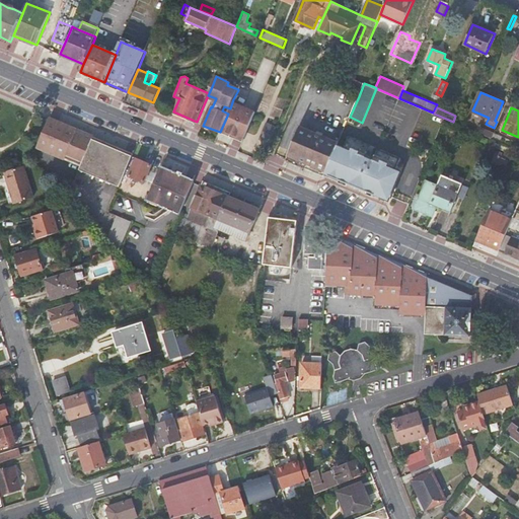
[(244,120),(228,114),(220,132),(236,139),(244,120)]
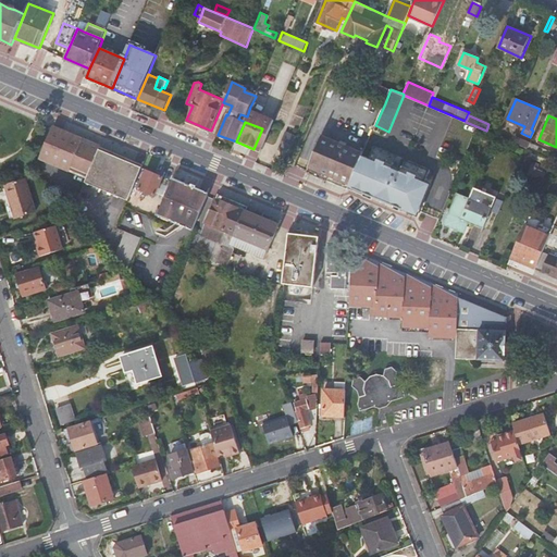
[(40,157),(87,177),(100,147),(53,127),(40,157)]
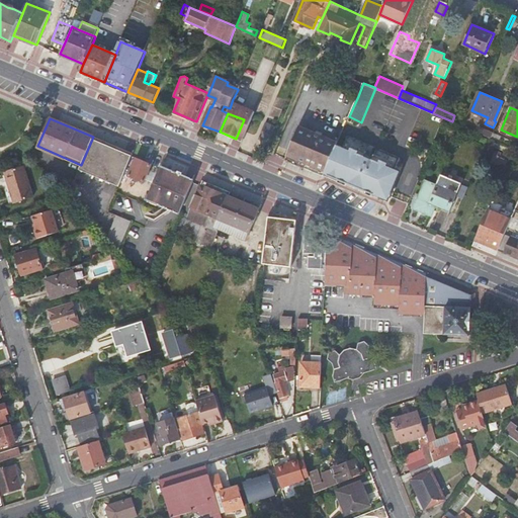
[(259,138),(269,142),(276,126),(266,121),(259,138)]
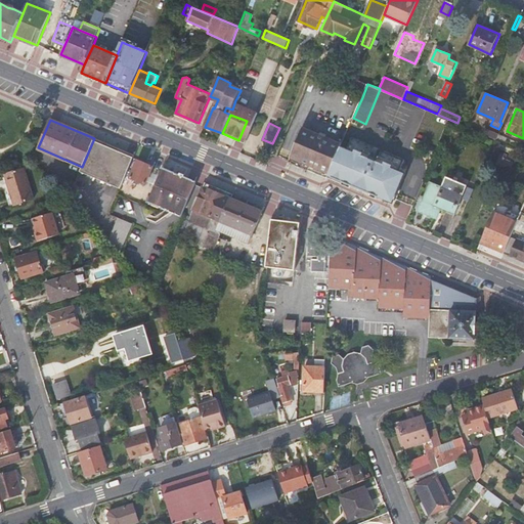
[(289,162),(329,178),(330,176),(338,157),(342,146),(343,143),(304,127),(289,162)]
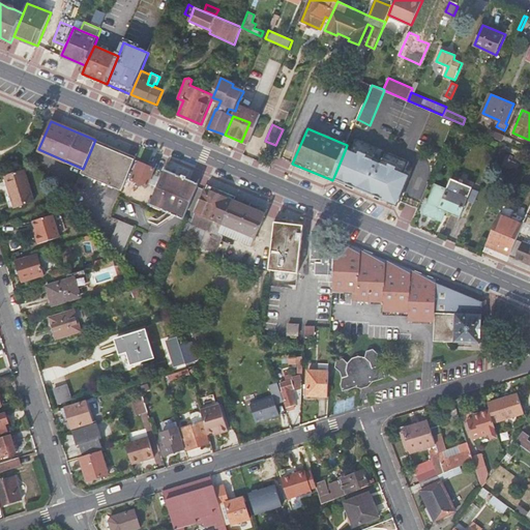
[(491,137),(502,141),(505,136),(493,130),(491,137)]
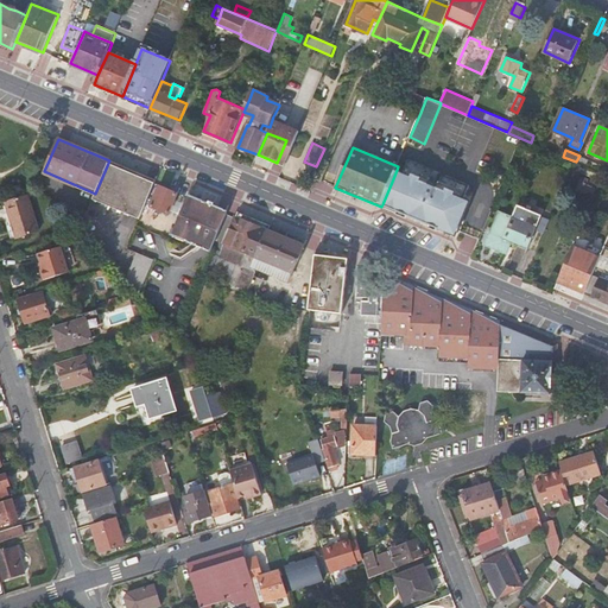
[(607,168),(580,156),(576,163),(581,164),(603,175),(607,168)]
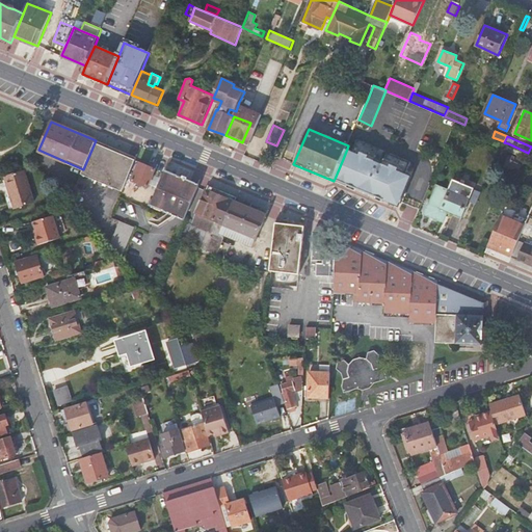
[(380,149),(358,139),(353,152),(347,149),(343,159),(335,179),(370,193),(376,179),(381,166),(382,163),(376,161),(380,149)]
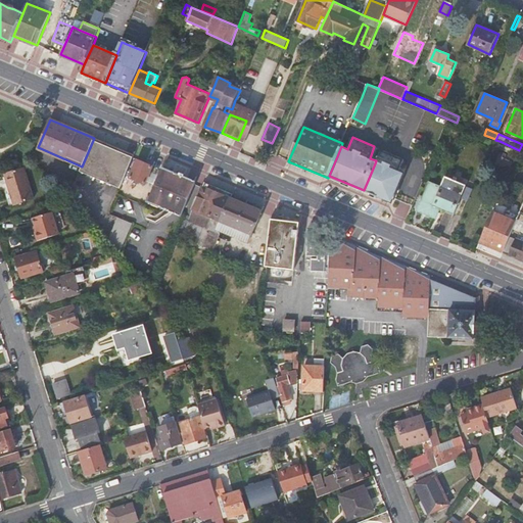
[(81,172),(121,188),(135,154),(94,138),(82,167),(81,172)]
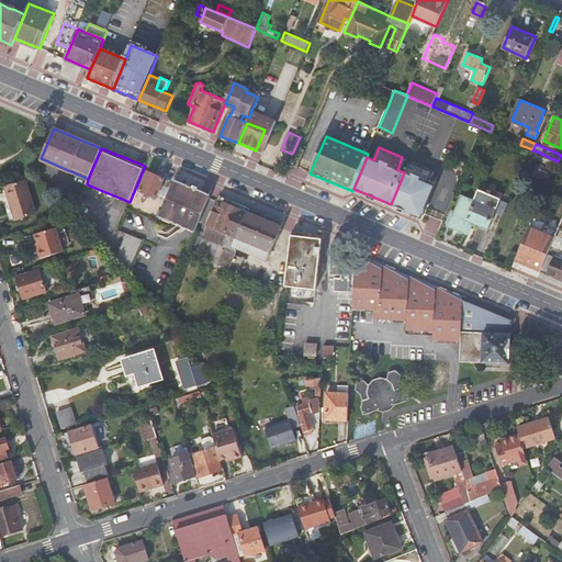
[(538,179),(549,183),(558,161),(537,152),(532,150),(530,156),(530,157),(544,164),(538,179)]
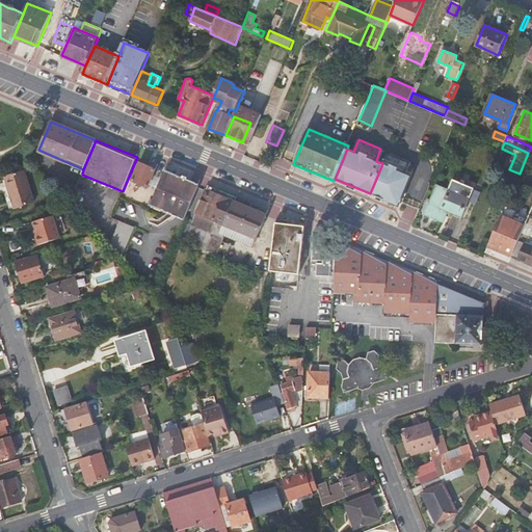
[(411,161),(389,152),(383,164),(382,163),(381,166),(376,179),(370,193),(395,204),(402,185),(405,178),(408,169),(411,161)]
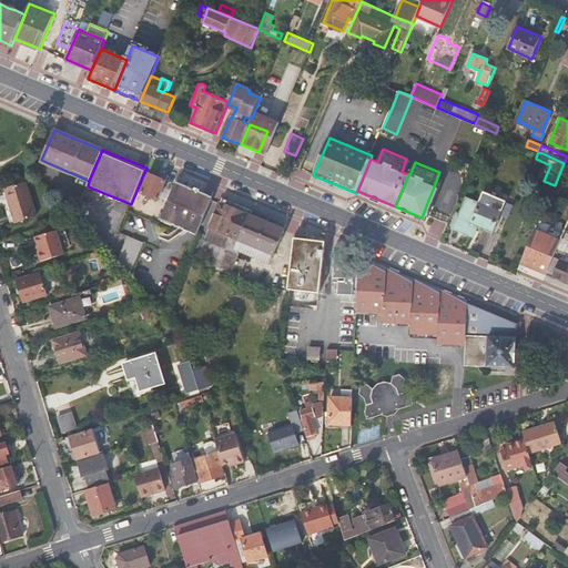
[(429,216),(440,189),(435,185),(440,172),(439,172),(436,181),(433,190),(429,198),(422,217),(424,219),(429,216)]
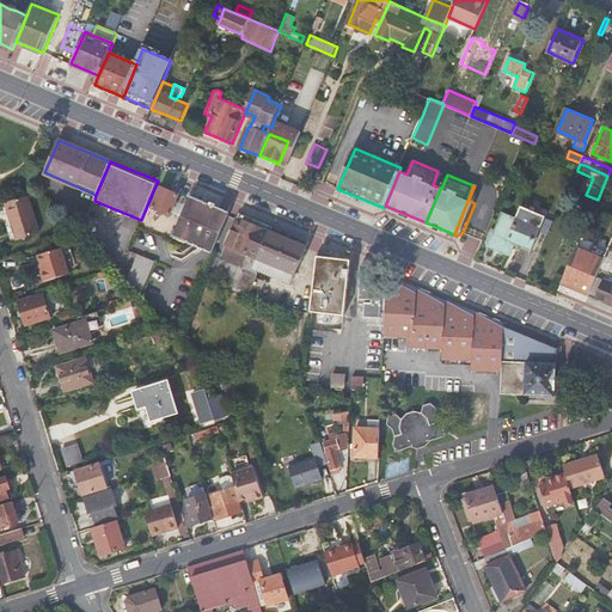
[(152,208),(181,220),(187,206),(177,202),(179,195),(161,188),(152,208)]
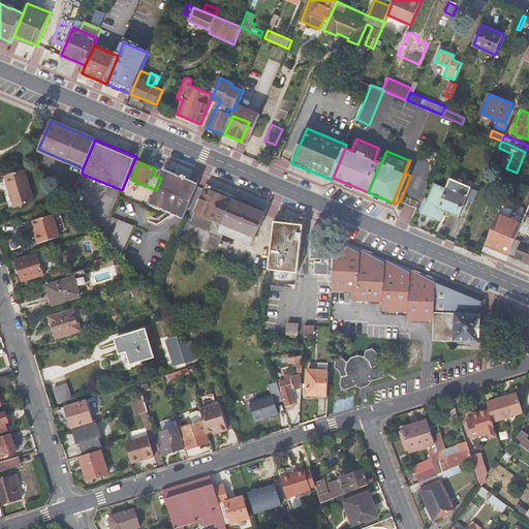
[(150,206),(184,219),(198,184),(170,172),(165,169),(161,178),(156,190),(150,206)]
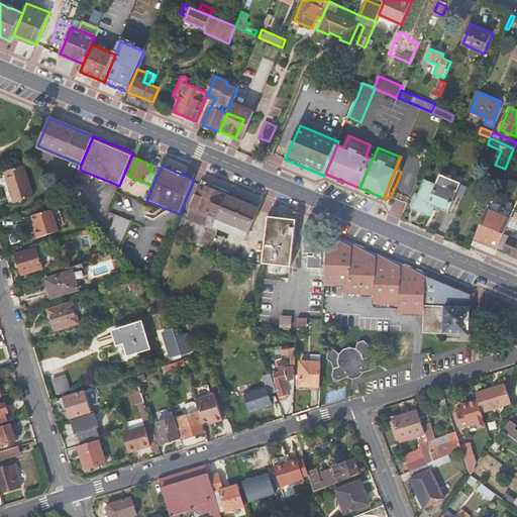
[(24,167),(5,173),(14,203),(34,197),(24,167)]
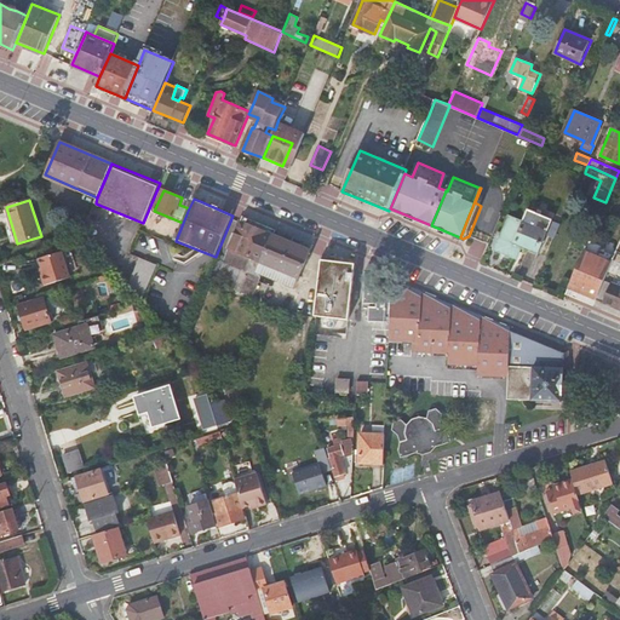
[(528,210),(524,220),(510,216),(495,251),(517,259),(523,246),(539,253),(552,220),(528,210)]
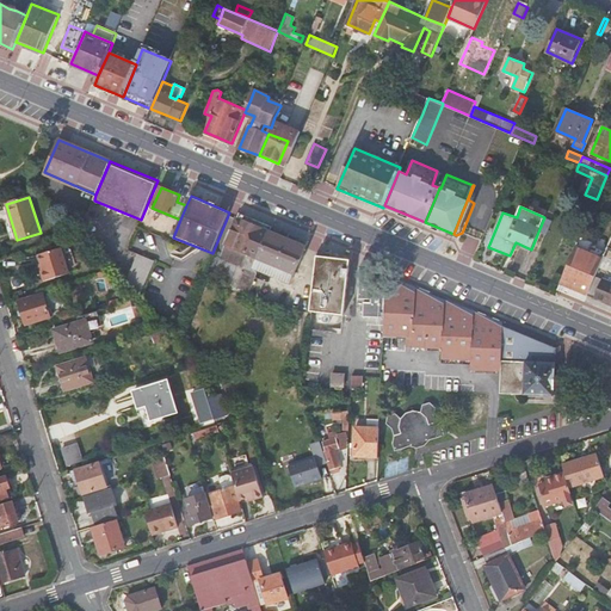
[(259,272),(264,273),(279,230),(239,214),(213,278),(250,292),(259,272)]
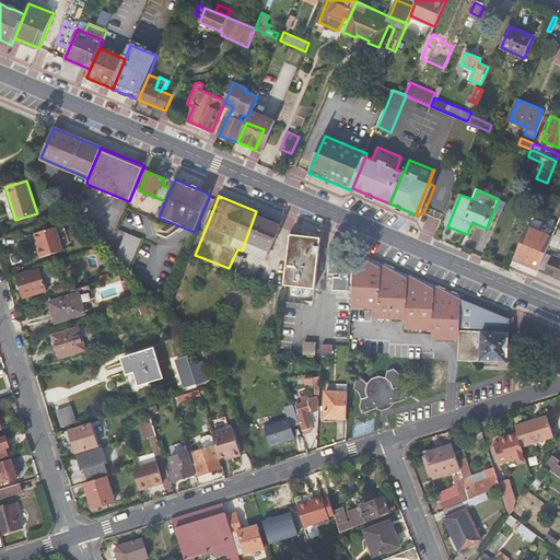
[(282,222),(256,211),(242,251),(266,260),(282,222)]
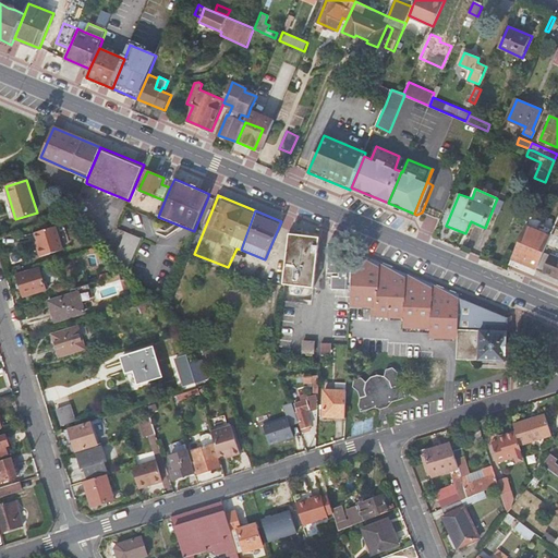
[(557,219),(553,232),(537,269),(557,277),(557,219)]
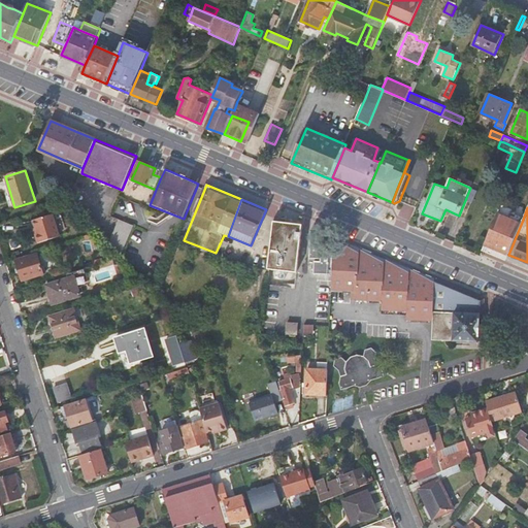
[(502,252),(508,255),(523,220),(500,209),(483,250),(499,257),(502,252)]
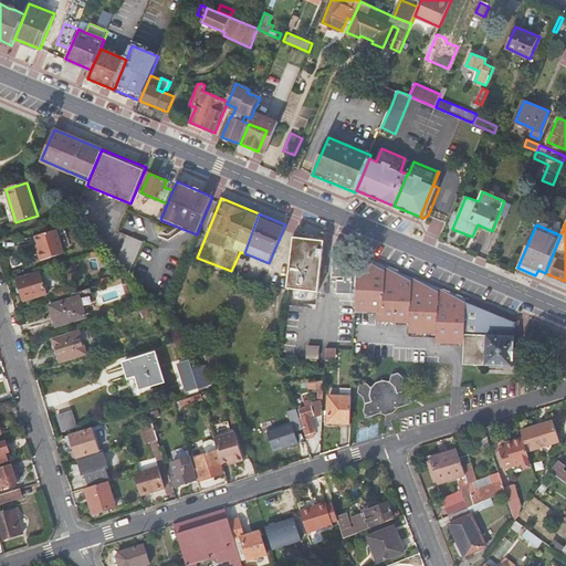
[(64,253),(56,230),(35,236),(38,244),(40,250),(38,251),(40,261),(64,253)]
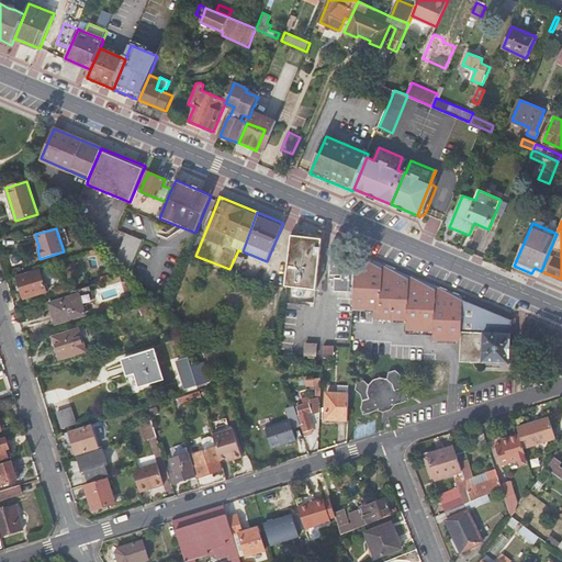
[(306,233),(292,232),(291,244),(285,287),(317,290),(318,274),(323,239),(305,237),(306,233)]
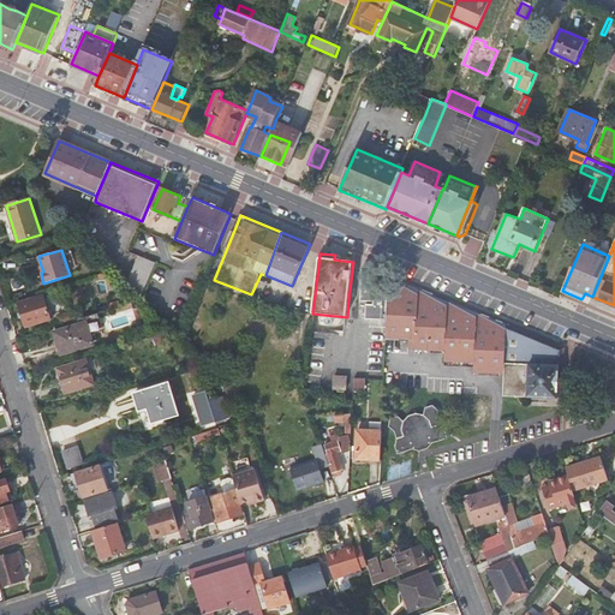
[(141,256),(127,285),(141,300),(157,263),(141,256)]
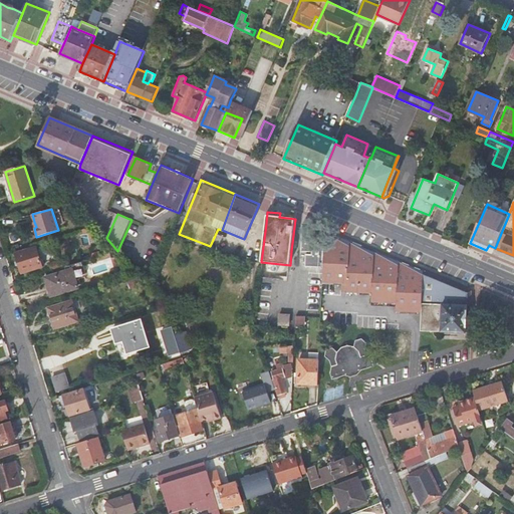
[(313,254),(312,266),(323,267),(324,246),(314,241),(314,230),(303,225),(301,251),(305,251),(313,252),(313,254)]
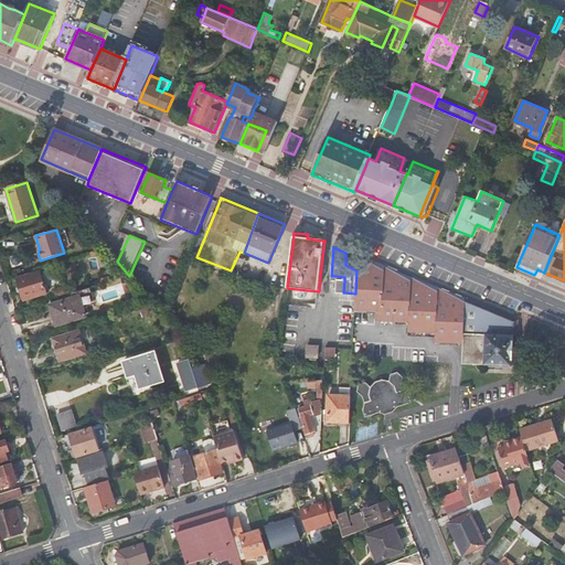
[(466,298),(358,256),(356,268),(384,269),(384,279),(412,281),(411,290),(415,290),(438,292),(438,302),(466,302),(466,298)]
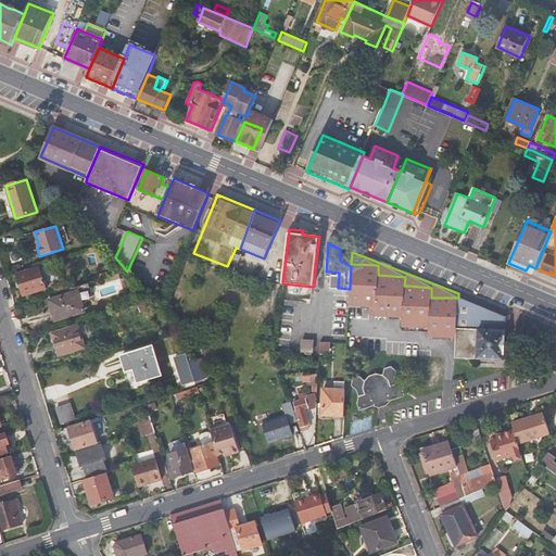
[(430,335),(456,336),(458,298),(431,298),(431,288),(408,286),(404,286),(405,277),(378,275),(378,265),(351,264),(351,266),(350,289),(350,304),(364,304),(364,314),(403,315),(403,325),(430,326),(430,335)]
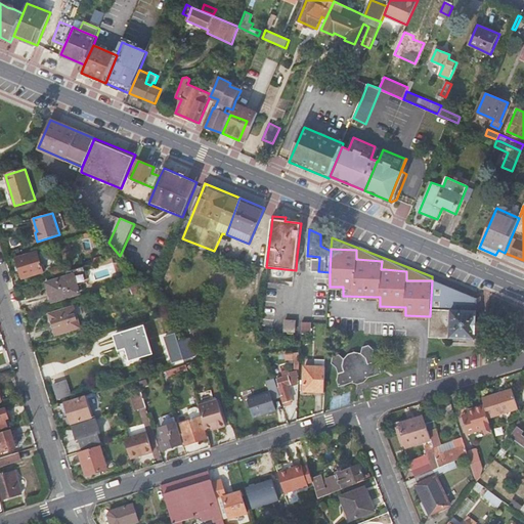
[(37,252),(15,258),(23,279),(44,272),(37,252)]
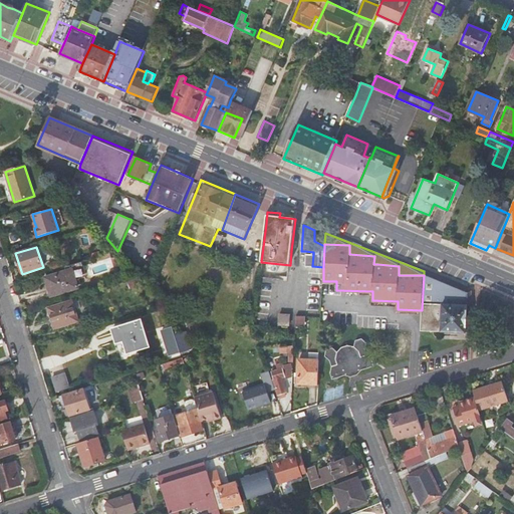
[(52,270),(63,267),(61,260),(50,263),(52,270)]
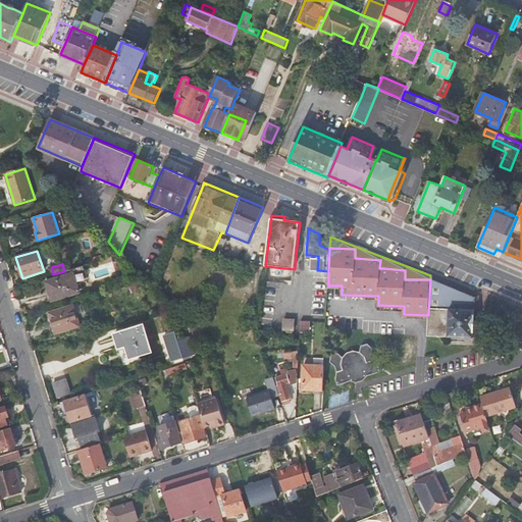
[(89,278),(85,265),(71,269),(72,273),(46,281),(51,300),(80,291),(77,281),(89,278)]
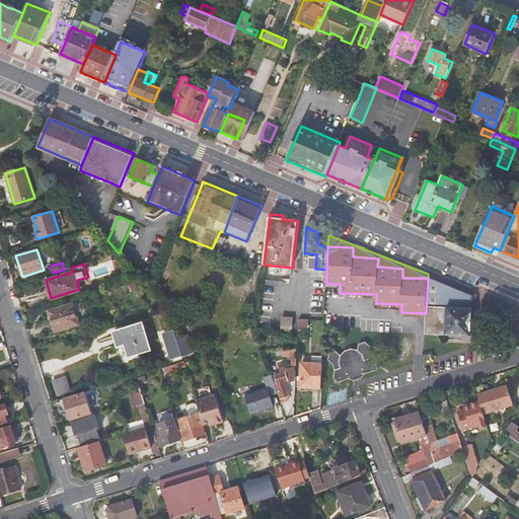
[(476,293),(428,273),(428,274),(428,278),(472,296),(471,309),(475,310),(476,293)]
